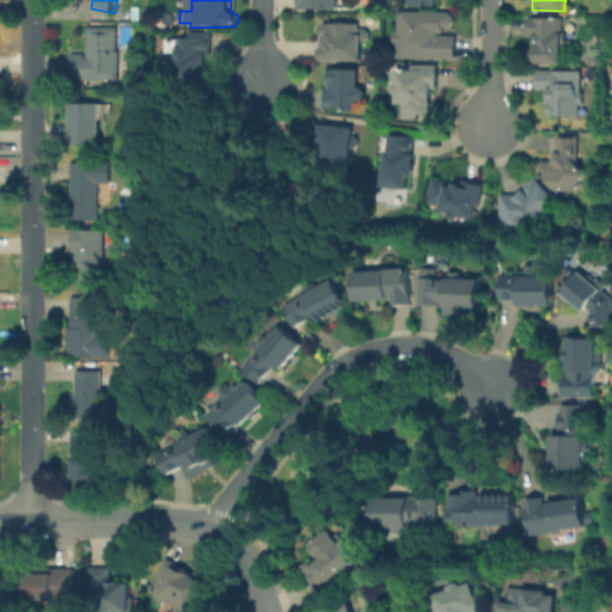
[(396,57),(397,43),(392,43),(393,32),(397,32),(397,10),(450,11),(453,16),(453,22),(450,28),(444,28),(442,32),(436,32),(436,34),(457,35),(456,57),(396,57)]
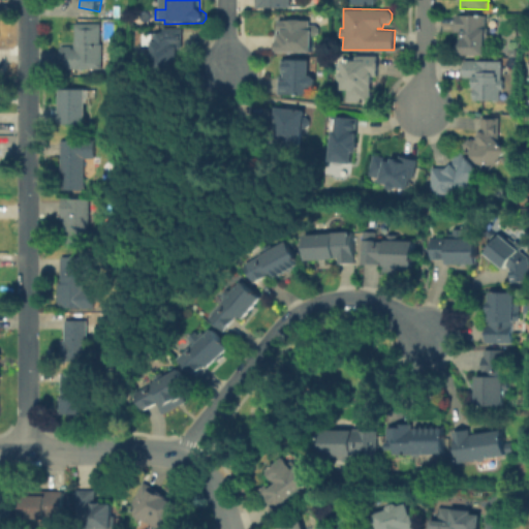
[(486,54),(459,55),(459,52),(456,52),(456,43),(459,43),(459,31),(455,31),(455,14),(486,14),(486,27),(489,27),(489,45),(486,45),(486,54)]
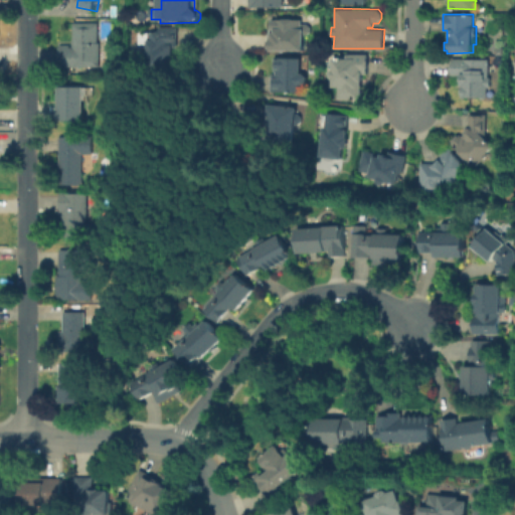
[(270,31),(273,31),(273,28),(270,28),(270,18),(301,18),(301,24),(308,23),(311,27),(311,31),(308,34),(305,34),(305,49),(268,49),(268,47),(267,47),(267,38),(269,38),(269,37),(270,37),(270,31)]
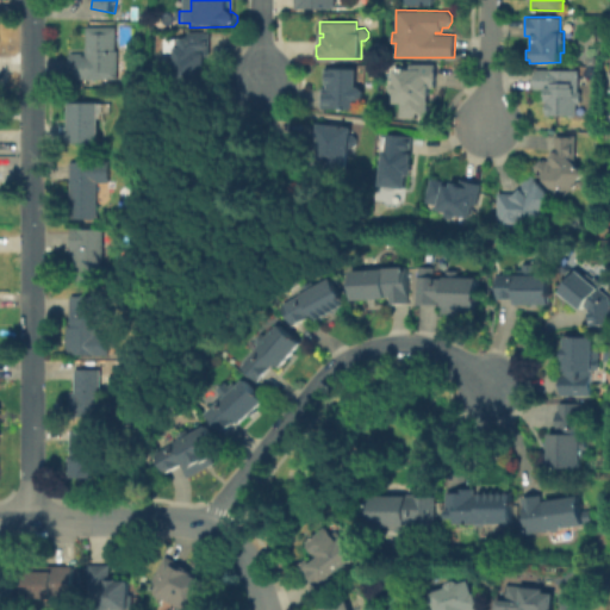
[(74,79),(74,56),(74,54),(86,54),(86,56),(89,56),(89,48),(89,27),(118,27),(118,51),(122,51),(122,67),(129,67),(129,79),(74,79)]
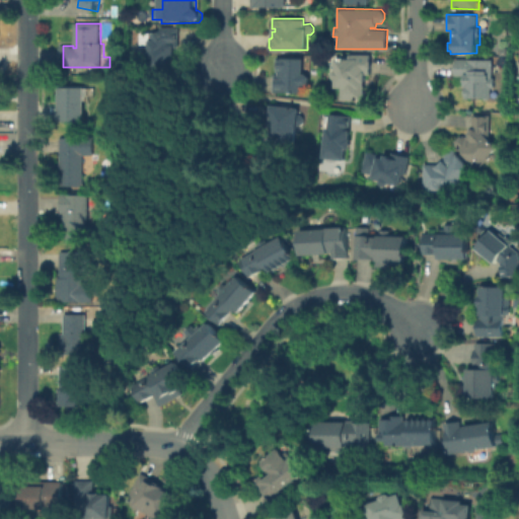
[(153,69),(153,55),(149,51),(149,46),(153,43),(153,33),(162,33),(163,27),(182,28),(182,49),(179,49),(179,74),(164,74),(164,69),(153,69)]
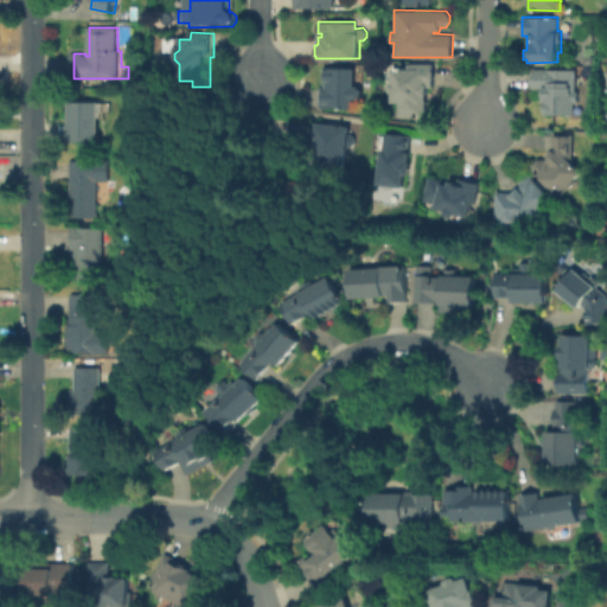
[(398,116),(398,102),(390,102),(390,93),(388,90),(388,83),(390,80),(390,68),(407,68),(407,63),(434,63),(434,87),(429,87),(429,95),(426,95),(426,116),(398,116)]
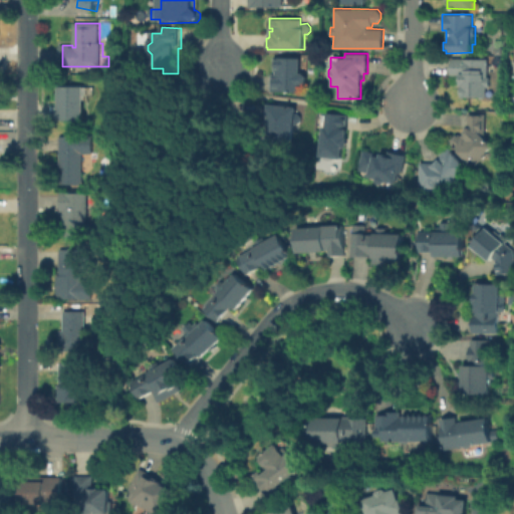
[(270,91),(270,74),(273,74),(273,57),(299,56),(299,72),(302,72),(305,76),(305,82),(301,85),(299,85),(299,91),(270,91)]
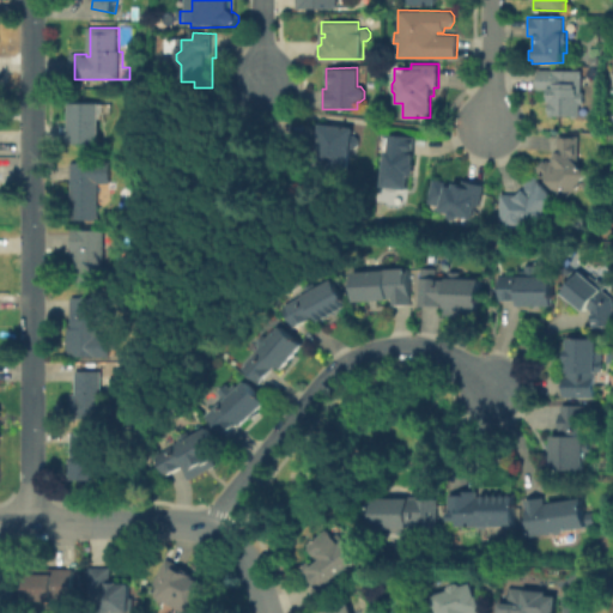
[(538,89),(538,68),(582,70),(581,91),(584,91),(584,103),(580,104),(580,115),(550,115),(550,101),(547,101),(547,89),(538,89)]
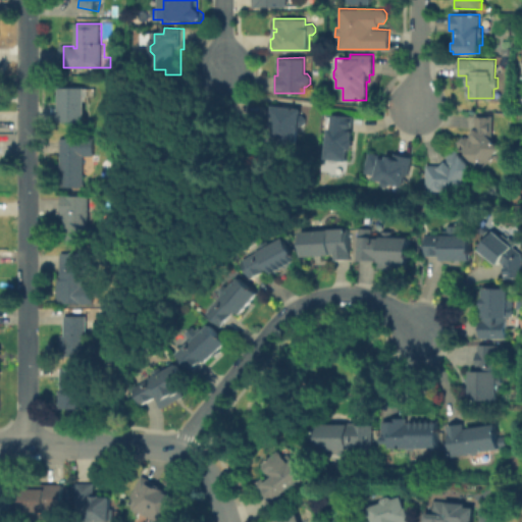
[(63,123),(62,89),(97,89),(97,97),(91,97),(91,103),(89,103),(89,123),(63,123)]
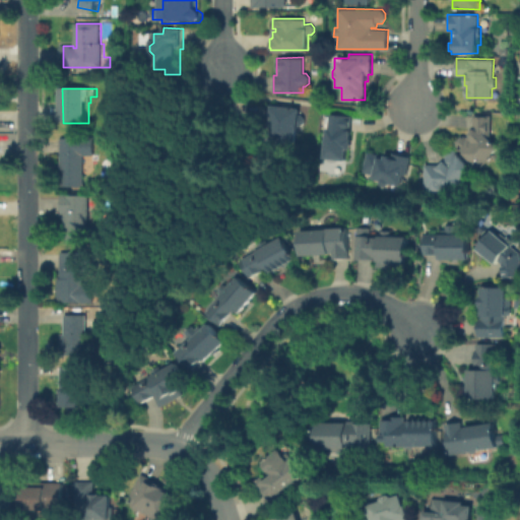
[(265,140),(267,126),(268,126),(269,115),(268,115),(269,105),(299,108),(298,114),(303,115),(305,118),(304,123),(300,126),(297,126),(295,143),(265,140)]
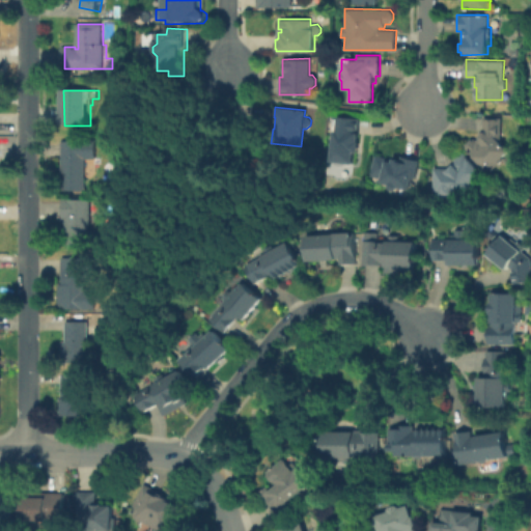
[(336,130),(336,124),(332,124),(333,118),(336,118),(336,115),(360,118),(357,154),(355,152),(354,164),(329,162),(333,130),(336,130)]
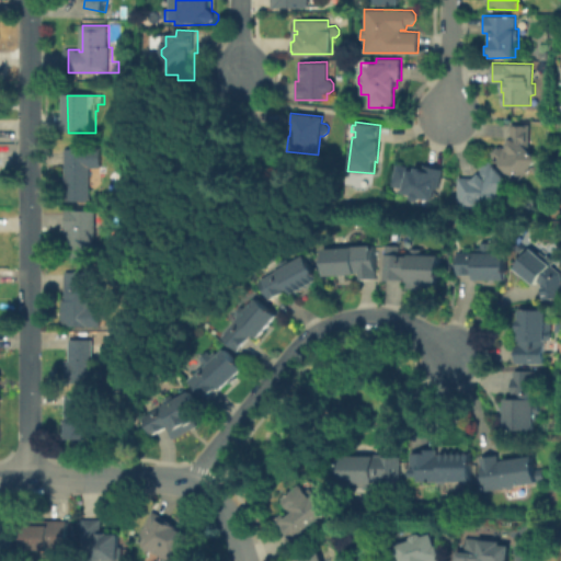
[(514,181),(489,156),(497,146),(501,147),(511,139),(510,123),(529,124),(529,149),(538,158),(530,165),(531,168),(516,182),(515,180),(514,181)]
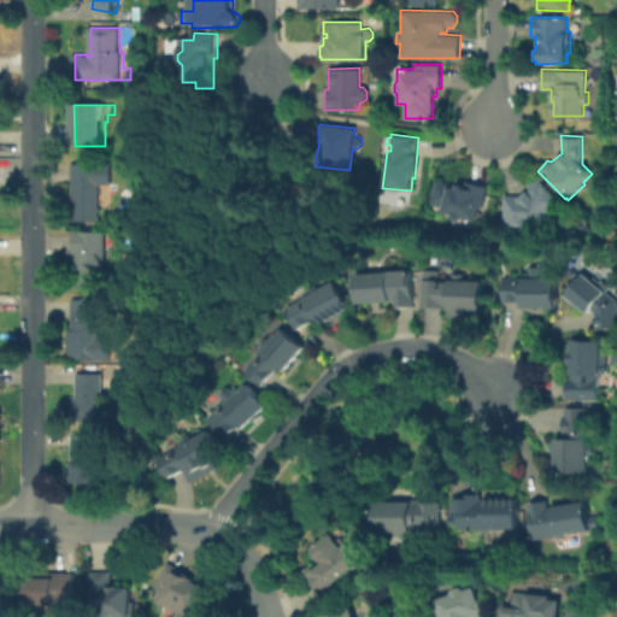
[(75,221),(75,165),(98,165),(98,163),(113,163),(113,184),(101,184),(101,221),(75,221)]
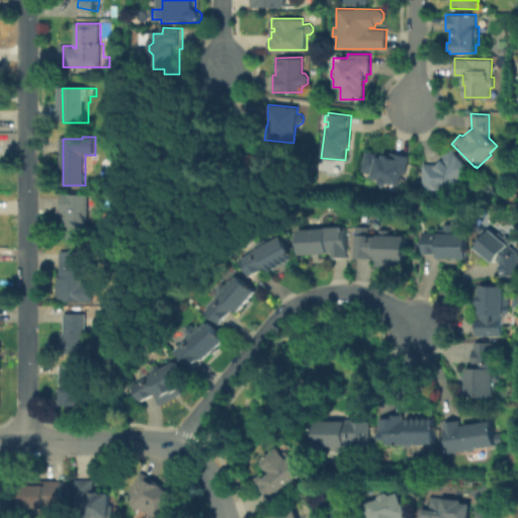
[(423,189),(423,163),(435,164),(450,149),(470,168),(460,178),(464,182),(457,189),(453,186),(448,191),(441,185),(441,189),(423,189)]
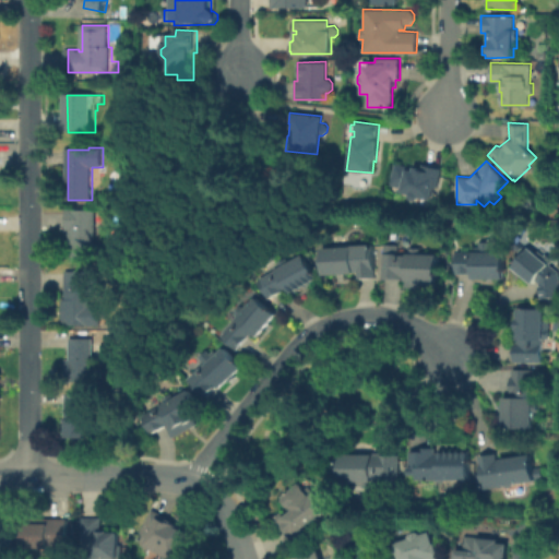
[(390,185),(395,162),(421,167),(421,164),(443,168),(436,200),(418,197),(417,198),(414,200),(411,200),(408,197),(408,193),(400,191),(401,188),(390,185)]
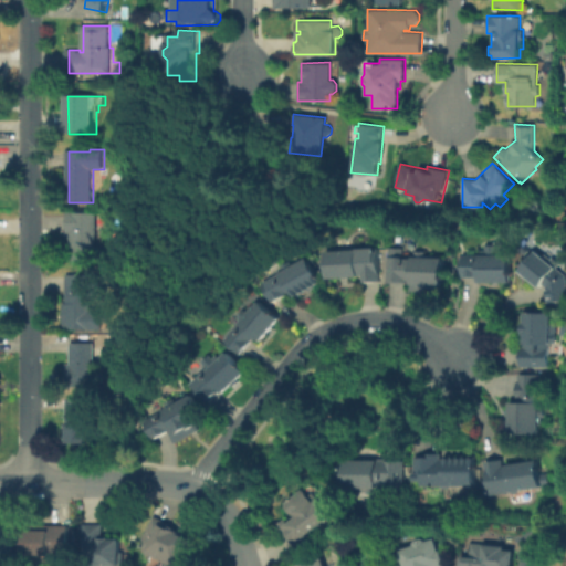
[(76,265),(76,249),(73,249),(73,234),(70,234),(70,212),(98,212),(98,265),(76,265)]
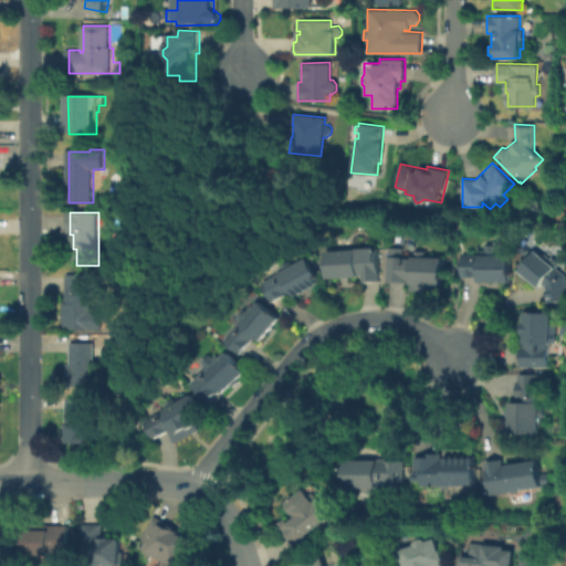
[(526,254),(517,248),(521,243),(530,250),(526,254)]
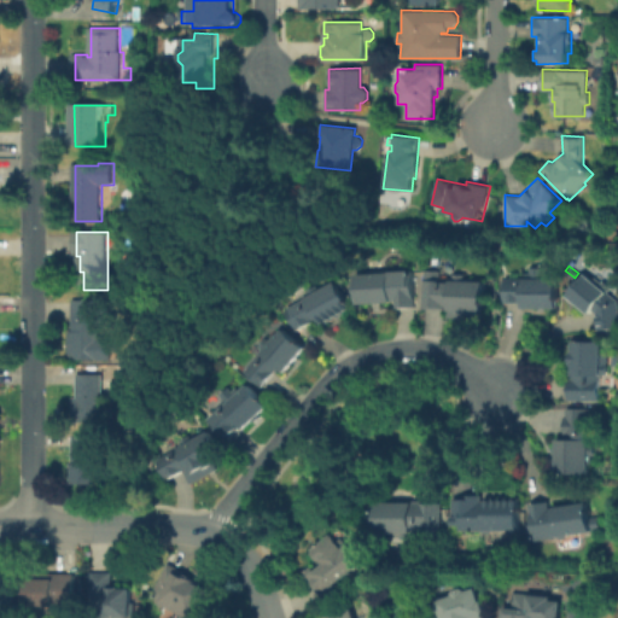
[(503,302),(503,278),(523,278),(523,272),(530,272),(530,267),(541,267),(541,272),(548,273),(548,278),(559,278),(558,307),(520,307),(520,301),(503,302)]
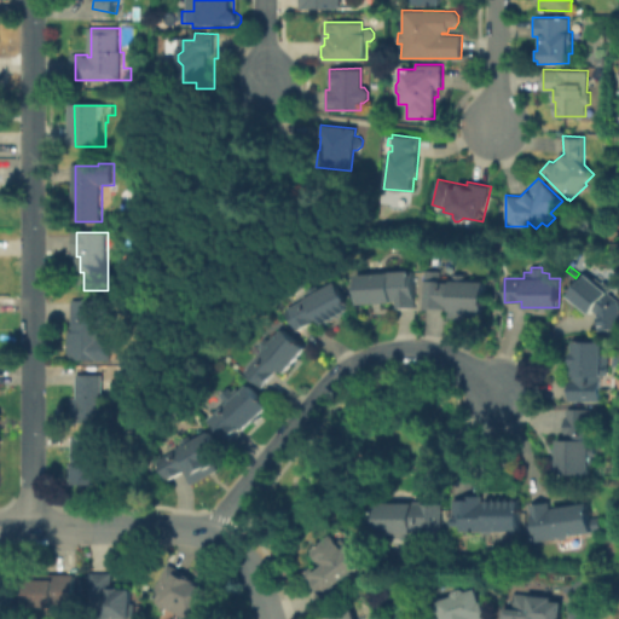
[(357,304),(354,273),(414,270),(416,307),(398,308),(398,302),(357,304)]
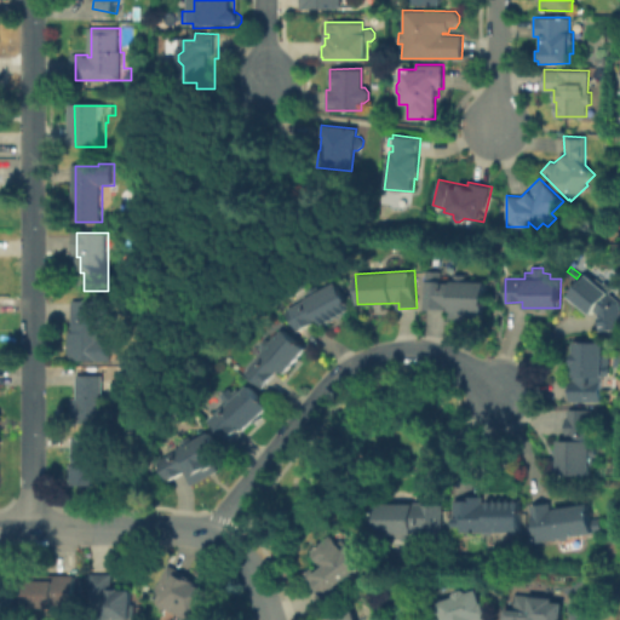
[(424,308),(425,271),(441,271),(441,280),(454,280),(454,275),(468,275),(468,281),(486,281),(486,320),(451,319),(451,308),(447,308),(446,309),(424,308)]
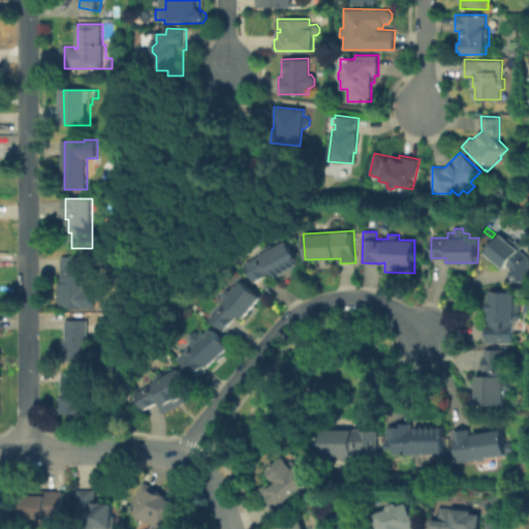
[(484,252),(499,234),(506,240),(509,237),(515,242),(517,240),(524,246),(521,250),(528,258),(528,280),(510,282),(508,269),(508,267),(506,269),(503,268),(502,269),(484,252)]
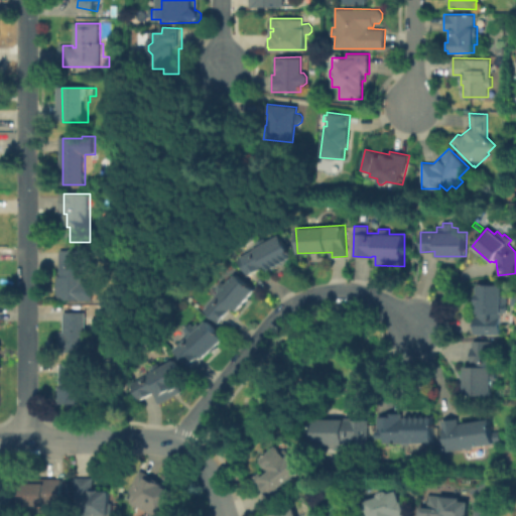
[(237,257),(246,252),(242,245),(255,239),(258,245),(279,233),(281,236),(285,234),(290,243),(285,245),(293,259),(269,271),(267,267),(247,276),(237,257)]
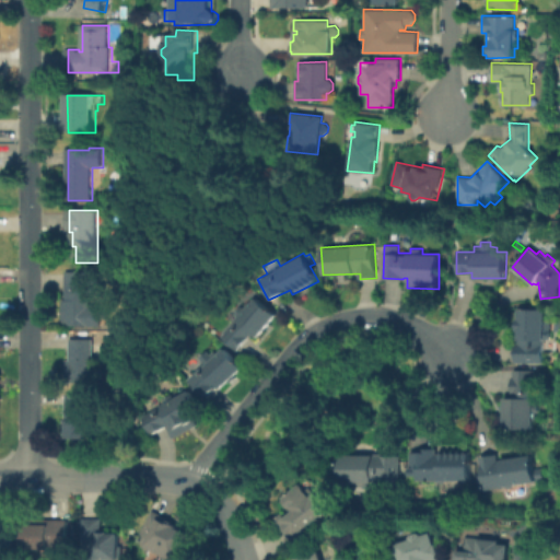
[(63,324),(63,300),(67,300),(67,272),(101,272),(100,291),(92,291),(91,305),(102,306),(101,325),(63,324)]
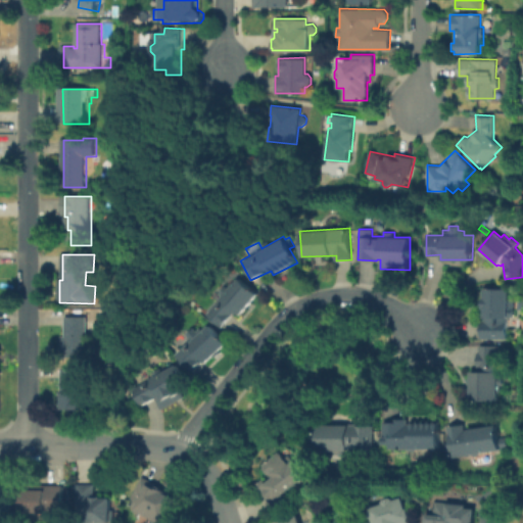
[(223,328),(208,315),(223,297),(220,294),(227,285),(230,288),(238,279),(257,295),(241,315),(236,311),(232,315),(234,316),(226,326),(225,326),(223,328)]
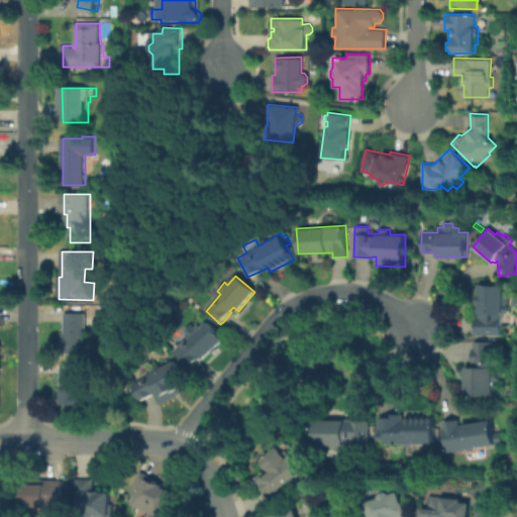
[(476,335),(477,304),(476,304),(475,294),(477,294),(478,284),(504,285),(503,295),(509,295),(509,313),(503,313),(503,335),(476,335)]
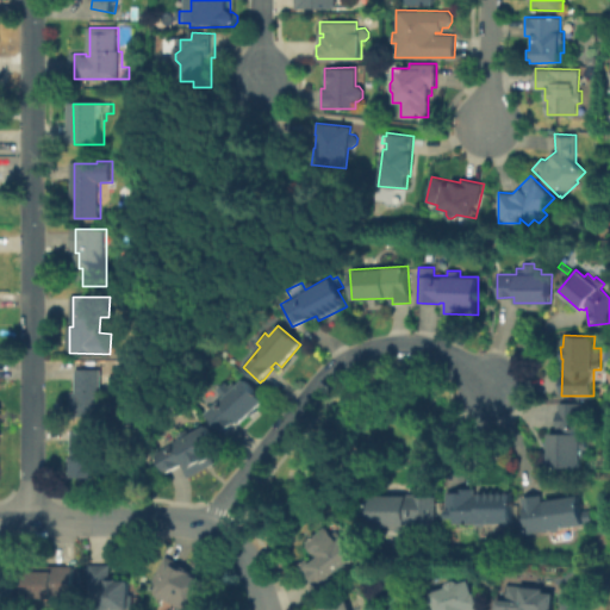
[(80,415),(80,371),(104,369),(105,415),(80,415)]
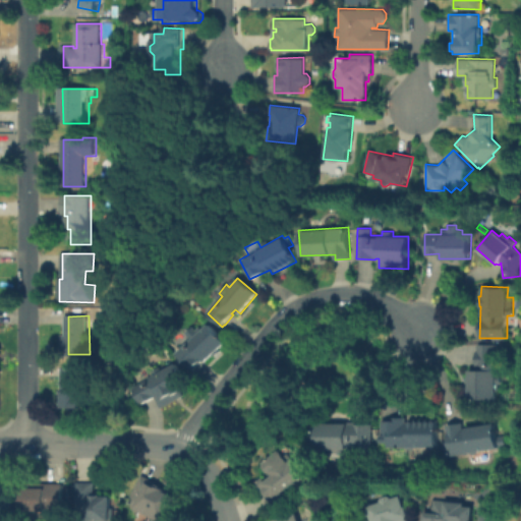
[(174,352),(189,339),(184,334),(192,327),(195,330),(198,326),(201,330),(207,325),(224,343),(205,362),(201,359),(191,368),(174,352)]
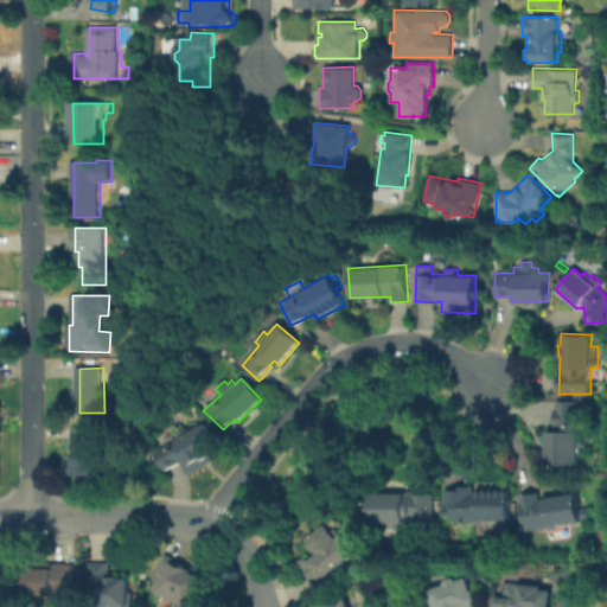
[(547,464),(547,432),(554,432),(554,409),(555,409),(555,402),(577,402),(577,436),(583,436),(583,447),(580,447),(580,455),(577,455),(577,465),(547,464)]
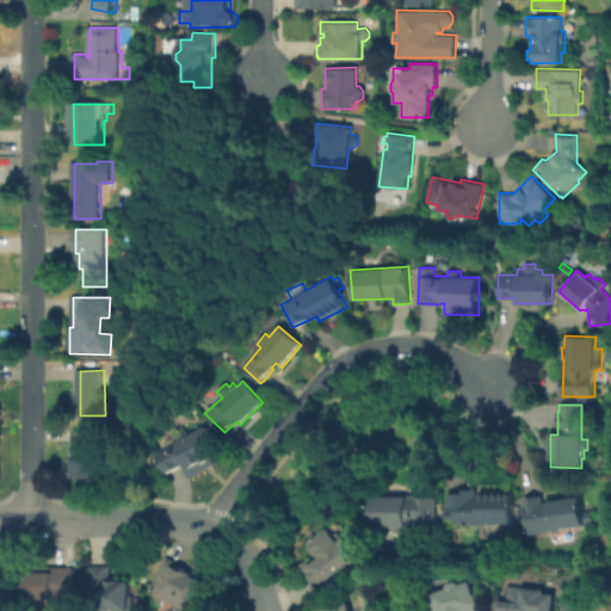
[(166,474),(155,452),(205,425),(220,452),(213,457),(216,464),(189,479),(181,466),(166,474)]
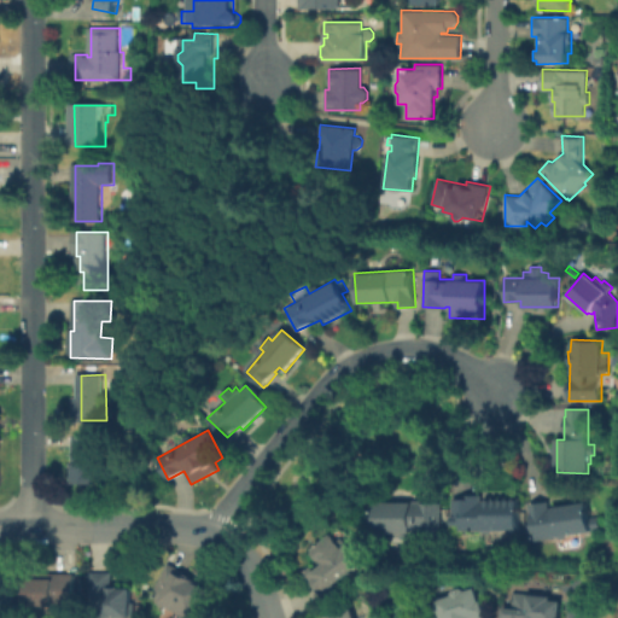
[(76,485),(76,438),(100,437),(100,485),(76,485)]
